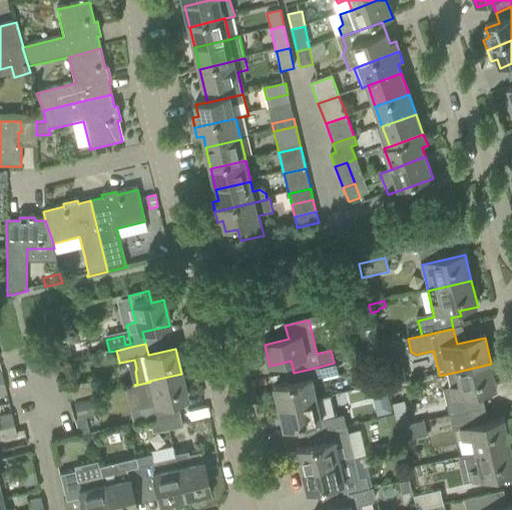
[(450,390),(443,392),(449,417),(473,412),(470,402),(479,401),(477,394),(497,390),(491,364),(457,372),(446,375),(450,390)]
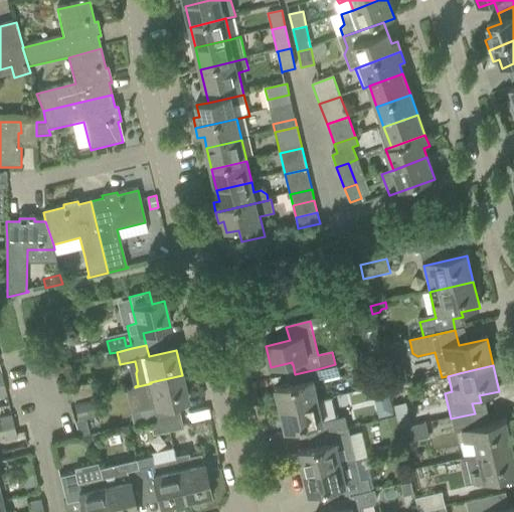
[(297,385),(277,390),(282,411),(319,402),(314,381),(323,379),(321,368),(295,374),(297,383),(297,385)]
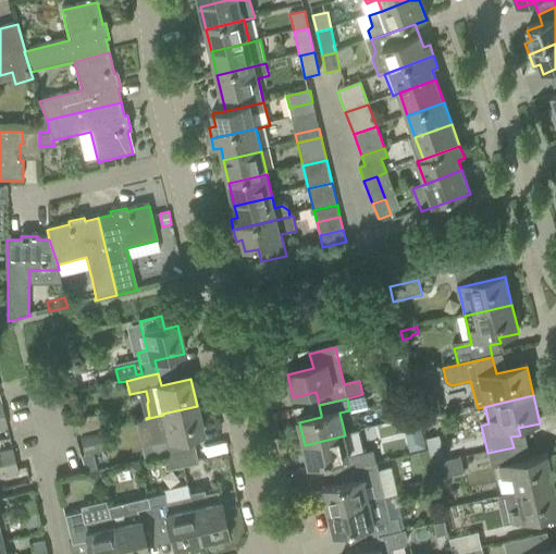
[(420,416),(418,405),(406,407),(409,419),(420,416)]
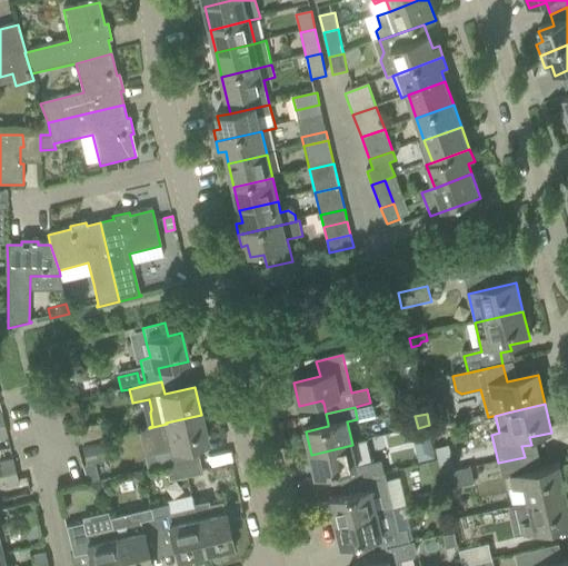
[(152,427),(158,453),(143,456),(147,470),(166,467),(177,464),(175,450),(208,443),(201,415),(166,423),(167,424),(152,427)]
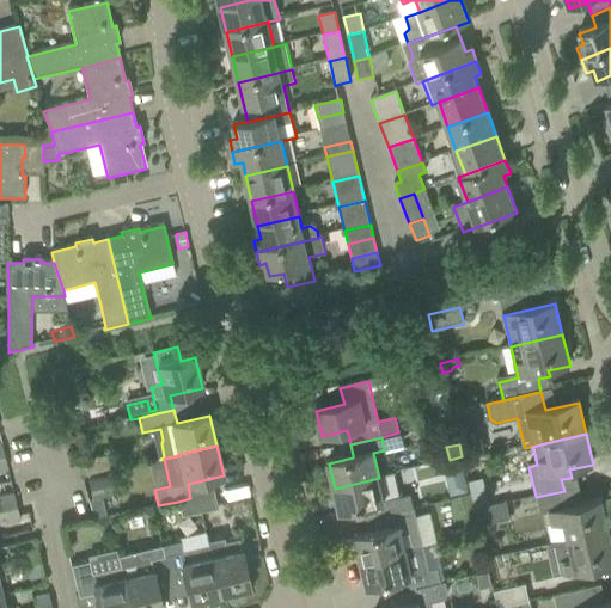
[(379,478),(335,489),(341,514),(346,511),(354,510),(356,523),(367,521),(414,510),(411,495),(401,497),(395,476),(396,474),(396,473),(379,478)]
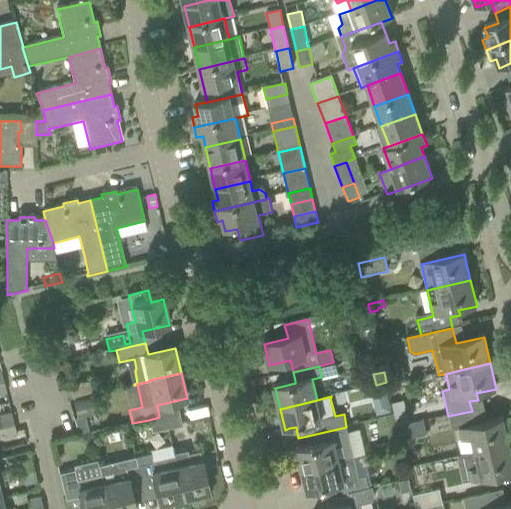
[(85,401),(73,404),(77,421),(78,420),(85,419),(89,418),(85,401)]
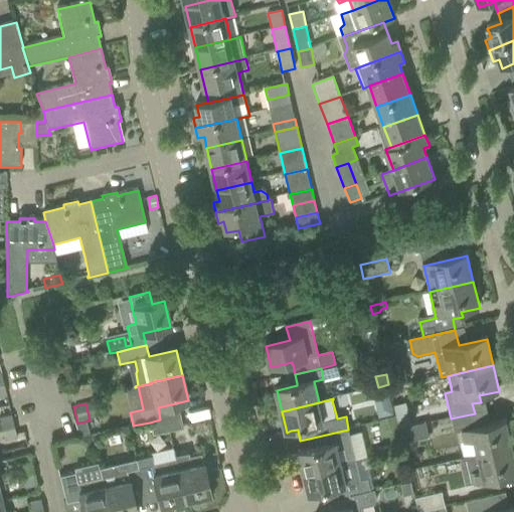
[(160,419),(150,422),(153,437),(183,430),(180,414),(160,419)]
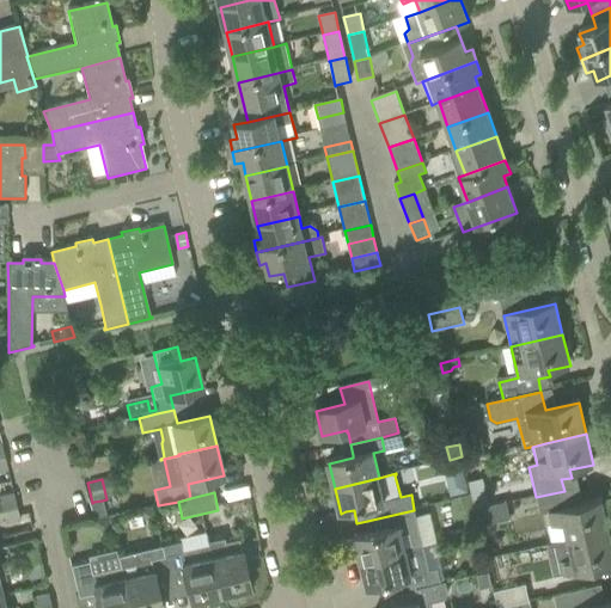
[(0,502),(2,513),(17,509),(14,495),(0,498),(0,502)]
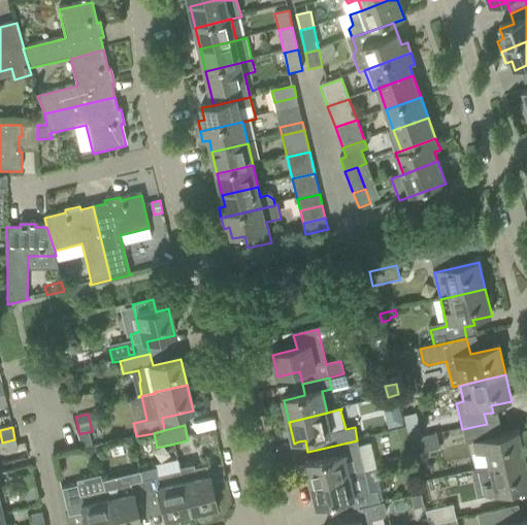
[(409,441),(419,439),(420,439),(419,434),(414,431),(407,432),(409,441)]
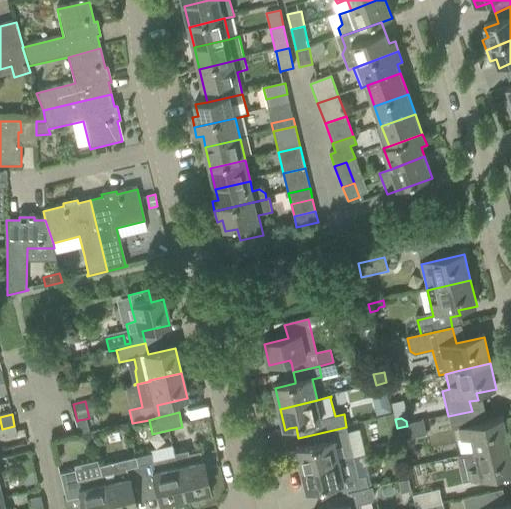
[(77,421),(75,421),(78,435),(88,433),(85,419),(78,420),(77,421)]
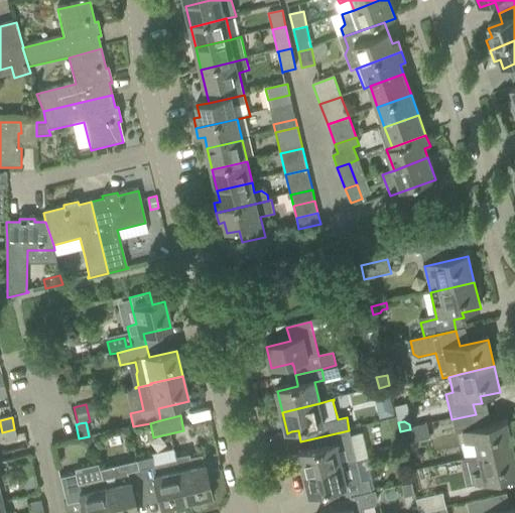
[(508,423),(464,433),(467,445),(477,442),(481,458),(514,450),(508,423)]
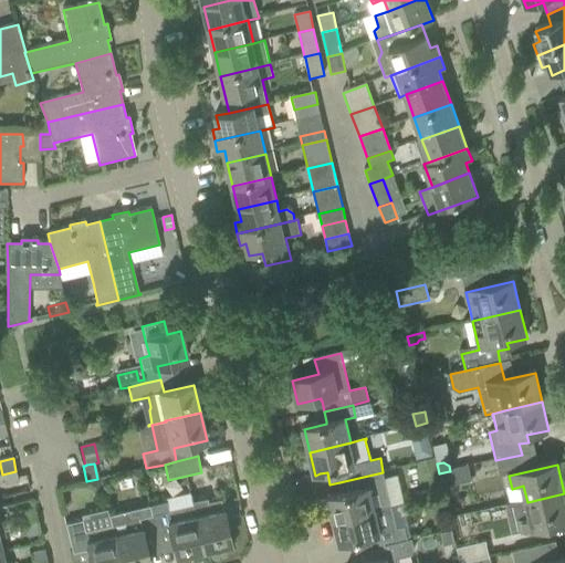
[(449,471),(439,473),(443,490),(471,483),(468,467),(450,471),(449,471)]
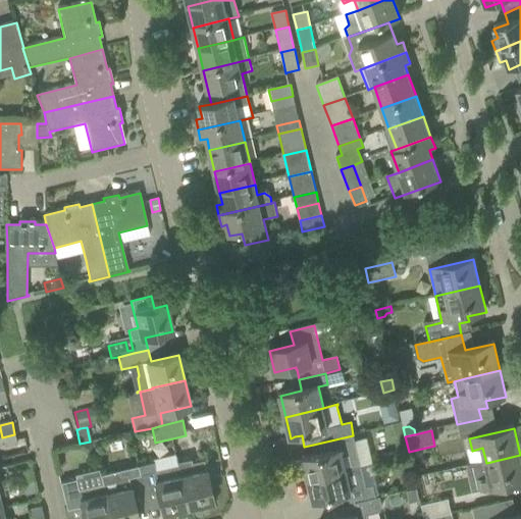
[(17,446),(14,434),(2,437),(5,449),(17,446)]
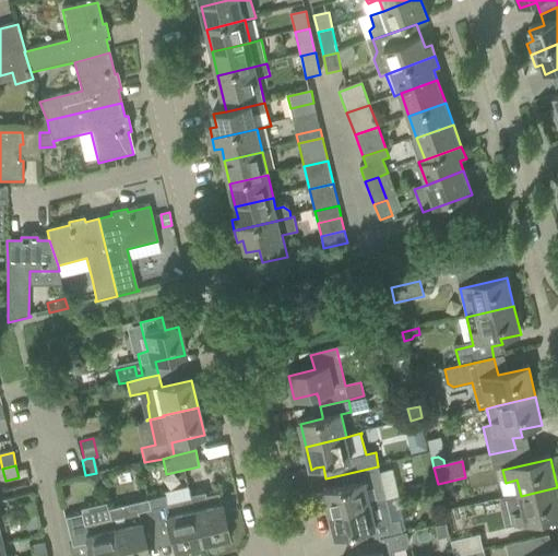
[(129,468),(130,474),(137,477),(142,476),(140,465),(129,468)]
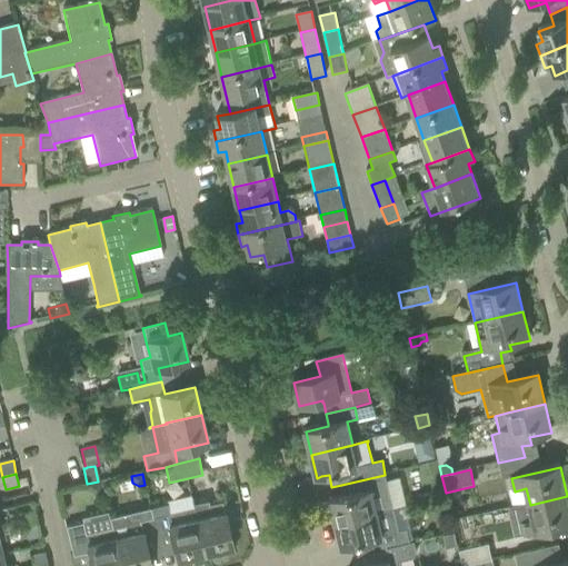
[(345,497),(331,500),(337,524),(394,510),(386,475),(385,475),(341,485),(345,497)]
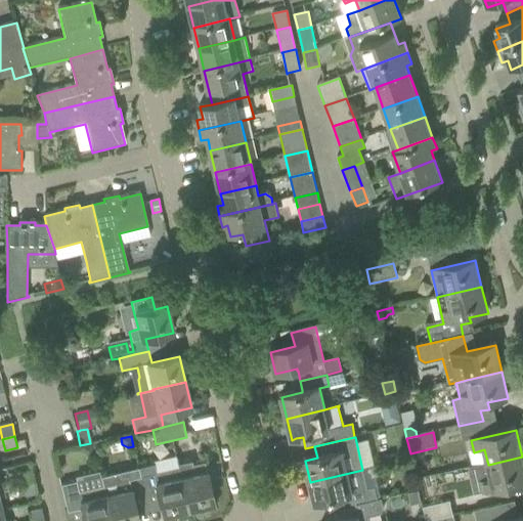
[(81,448),(83,453),(89,458),(94,456),(92,445),(81,448)]
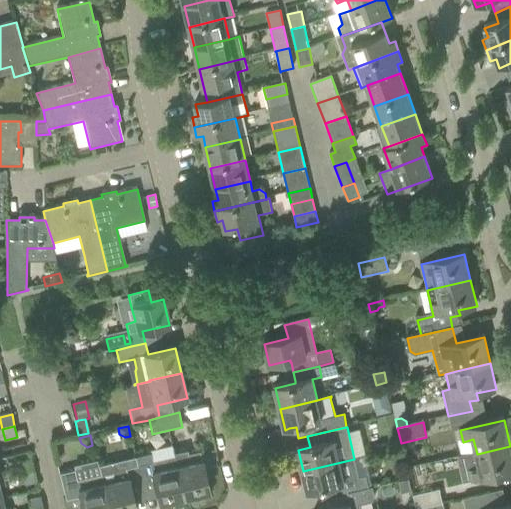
[(510,446),(477,454),(459,458),(465,483),(510,472),(510,446)]
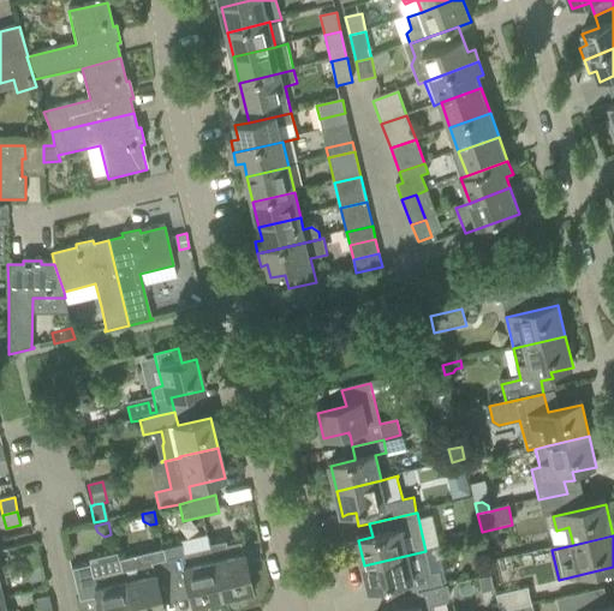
[(239,543),(227,546),(226,543),(208,546),(209,550),(221,599),(251,592),(239,543)]
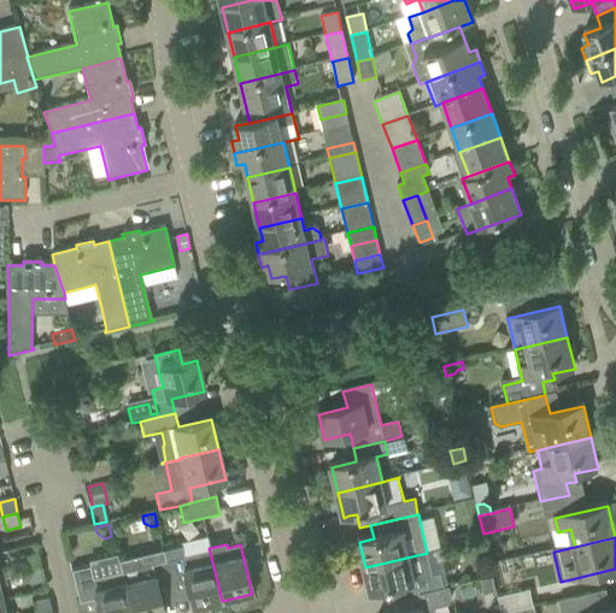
[(490,560),(486,546),(471,549),(474,564),(490,560)]
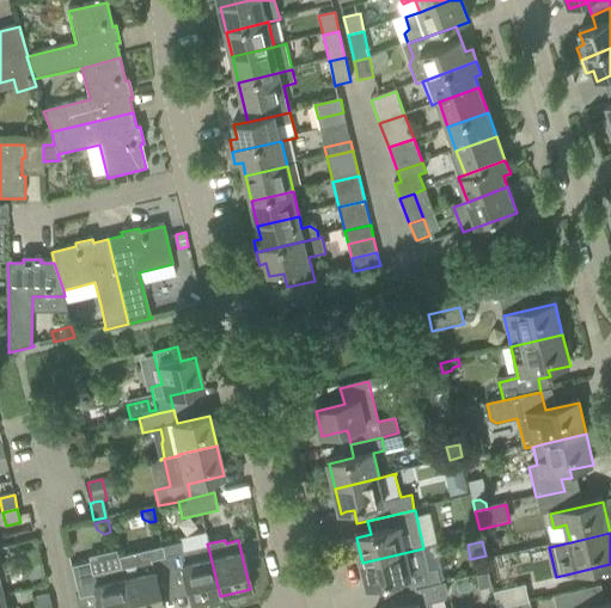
[(179,542),(162,547),(164,558),(167,570),(182,566),(190,603),(220,596),(208,547),(182,553),(179,542)]
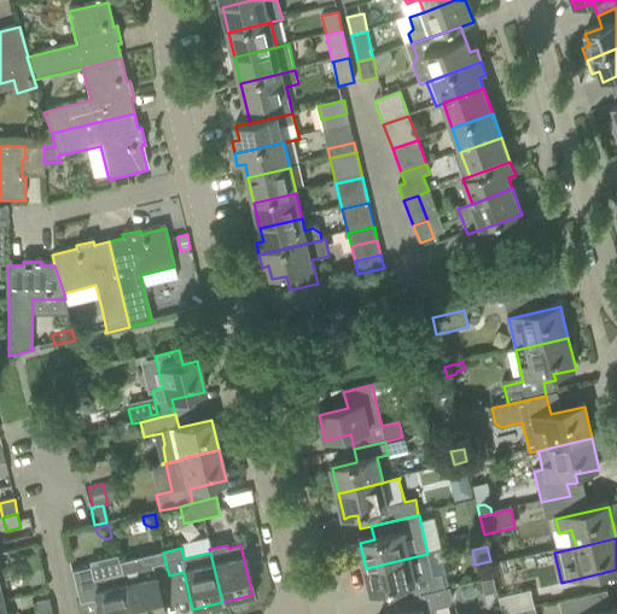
[(428,554),(366,568),(372,594),(386,590),(390,603),(446,590),(442,577),(434,578),(428,554)]
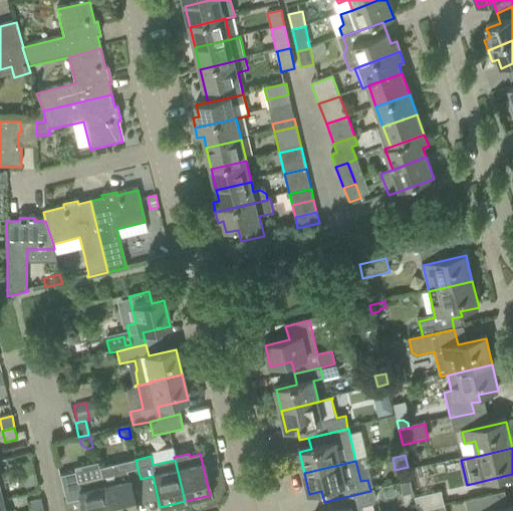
[(22,477),(34,474),(32,463),(19,466),(22,477)]
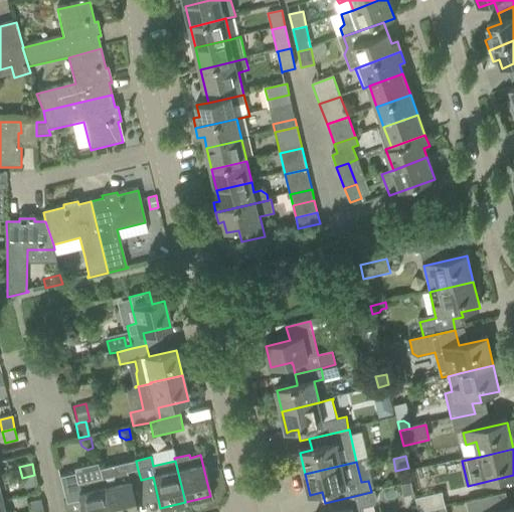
[(115,466),(100,469),(102,478),(109,511),(137,511),(130,483),(141,480),(138,470),(117,475),(115,466)]
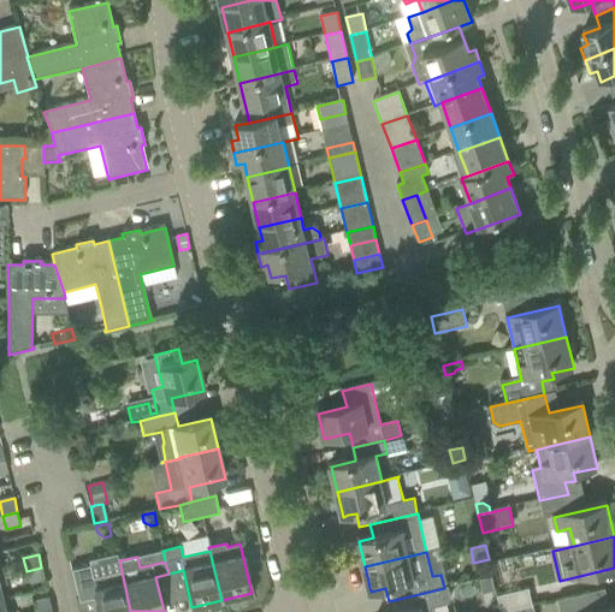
[(93,578),(90,566),(71,570),(78,602),(95,598),(98,611),(130,611),(122,571),(120,571),(93,578)]
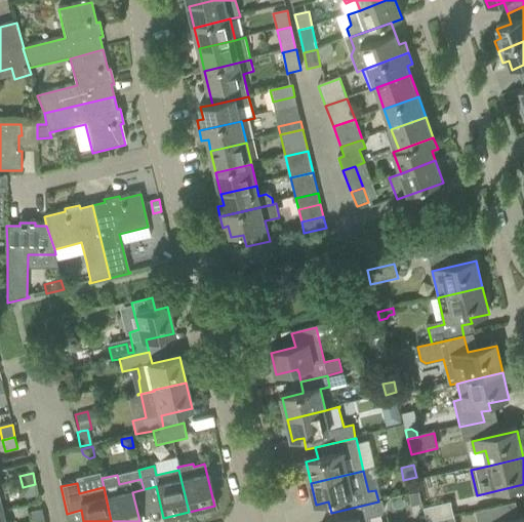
[(38,496),(35,484),(23,487),(26,498),(38,496)]
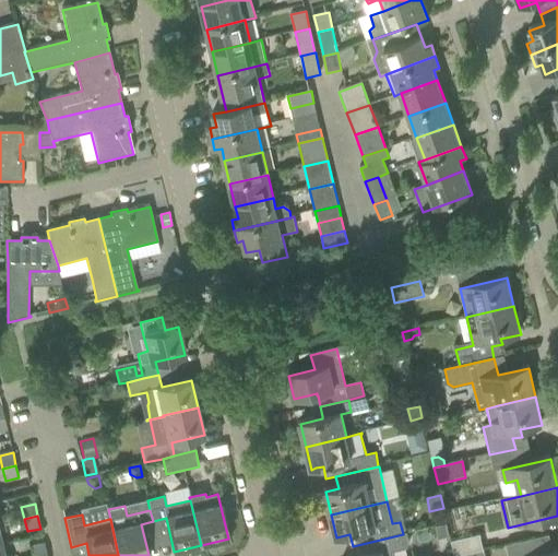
[(447,525),(436,528),(439,541),(450,539),(447,525)]
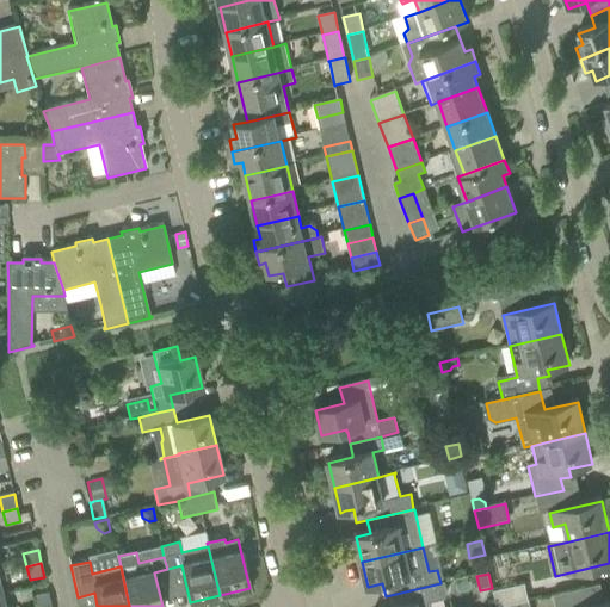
[(430,606),(430,604),(444,600),(448,595),(444,582),(441,583),(386,596),(387,606),(430,606)]
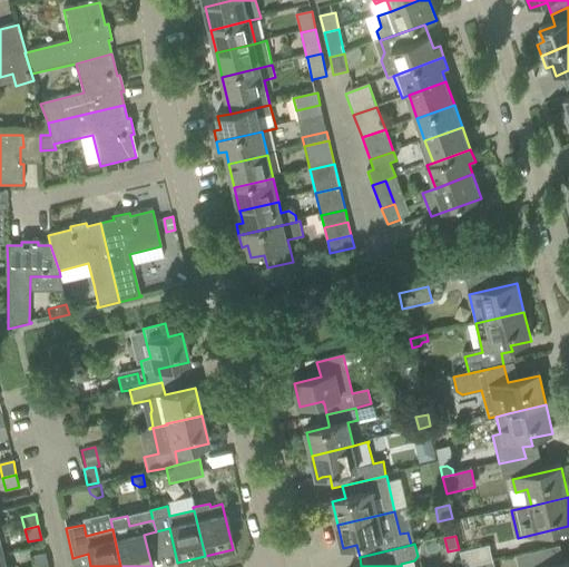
[(482,566),(493,563),(490,546),(461,553),(463,566),(482,566)]
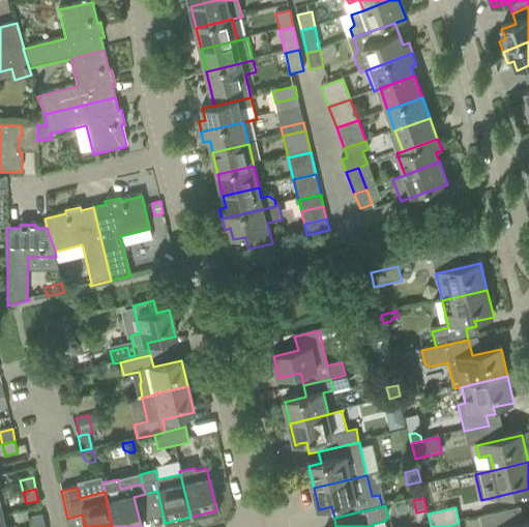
[(528,523),(525,524),(524,520),(511,523),(509,513),(521,509),(521,508),(501,514),(483,518),(485,526),(528,526),(528,523)]
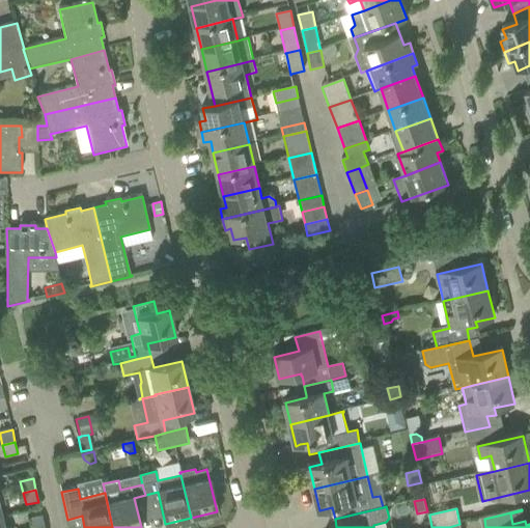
[(44,527),(42,517),(29,520),(30,527),(44,527)]
